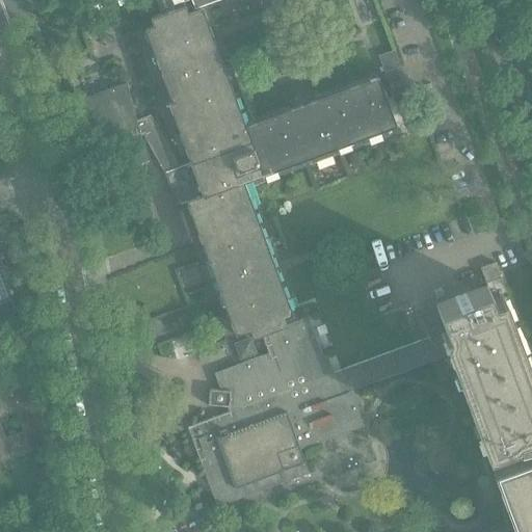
[(187,203),(236,336),(250,329),(254,338),(263,335),(270,353),(215,374),(220,389),(210,388),(209,404),(227,405),(230,411),(188,427),(195,447),(201,445),(220,500),(285,476),(287,481),(309,473),(299,445),(362,422),(363,426),(365,426),(351,391),(450,354),(486,452),(515,441),(512,429),(524,425),(527,434),(531,431),(531,372),(503,294),(491,298),(487,286),(436,304),(446,330),(442,331),(442,334),(334,374),(326,354),(322,355),(308,317),(288,324),(285,317),(292,314),(245,186),(398,130),(378,77),(246,127),(203,7),(195,10),(194,8),(216,0),(162,0),(167,11),(151,18),(154,26),(145,29),(173,102),(169,103),(191,162),(179,167),(151,116),(137,122),(127,82),(78,101),(102,152),(141,137),(141,134),(144,133),(165,171),(164,173),(177,206),(187,203)]
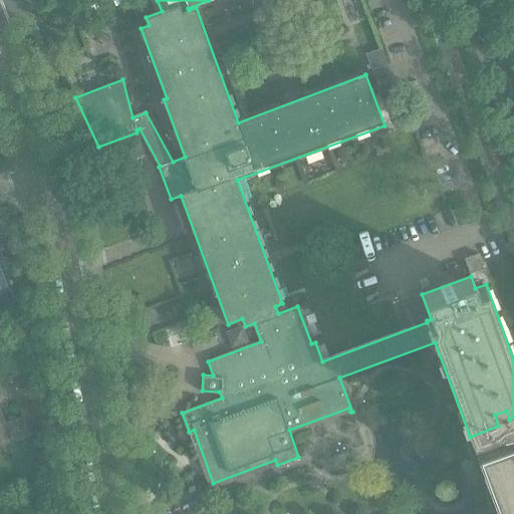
[(381,49),(366,55),(371,69),(387,63),(381,49)]
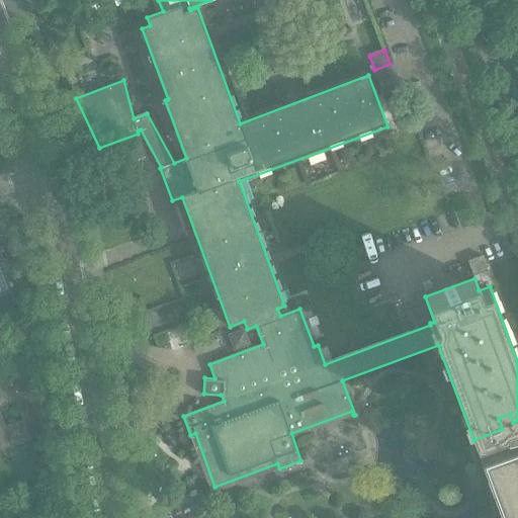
[(390,65),(375,71),(380,85),(396,79),(390,65)]
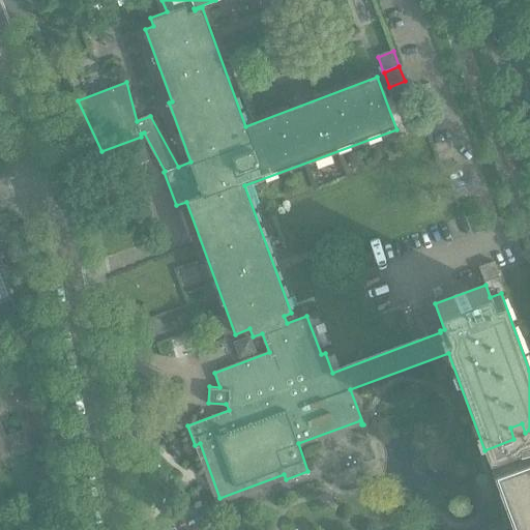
[(0,302),(12,298),(5,281),(3,282),(0,273),(0,267),(2,266),(0,260),(0,302)]
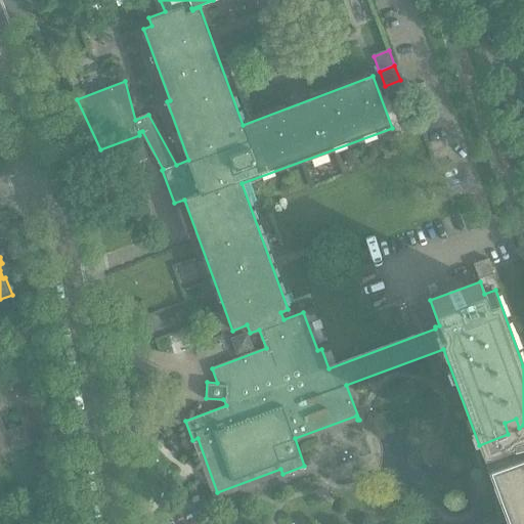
[(475,263),(481,281),(484,292),(498,287),(488,258),(475,263)]
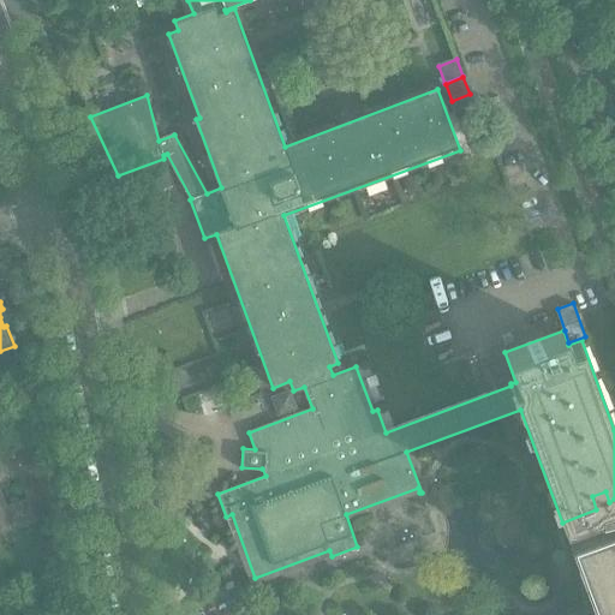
[(614,614),(614,499),(609,502),(605,491),(592,496),(596,509),(562,523),(595,614),(614,614)]
